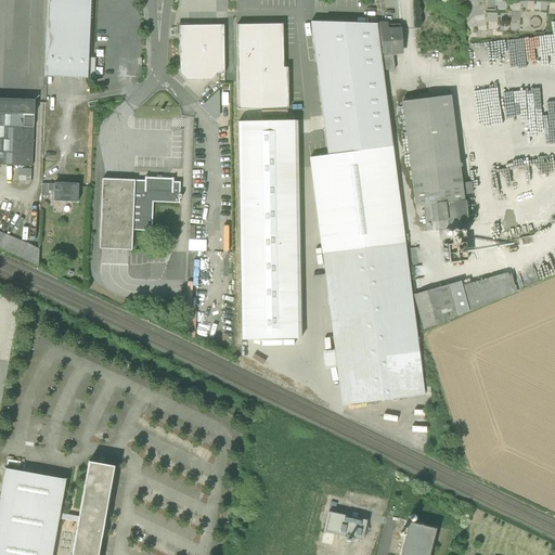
[(95,59),(89,59),(90,0),(47,0),(44,77),(88,79),(94,79),(95,59)]
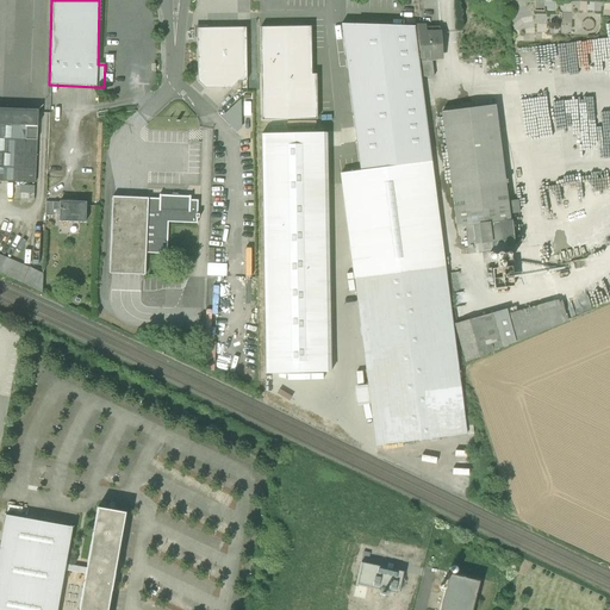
[(431,162),(421,79),(418,63),(415,27),(342,25),(361,172),(431,162)]
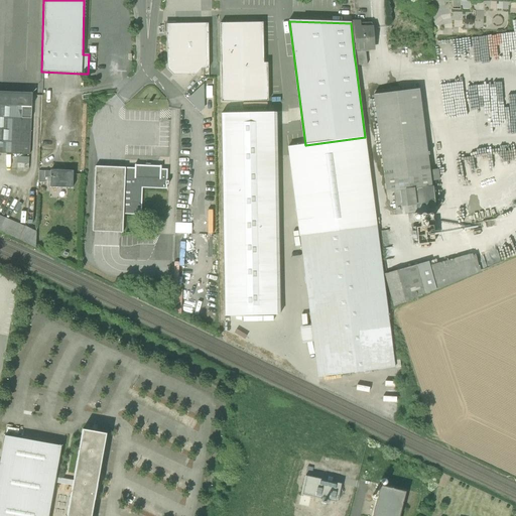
[(220,24),(222,102),(268,102),(268,63),(264,63),(263,23),(220,24)]
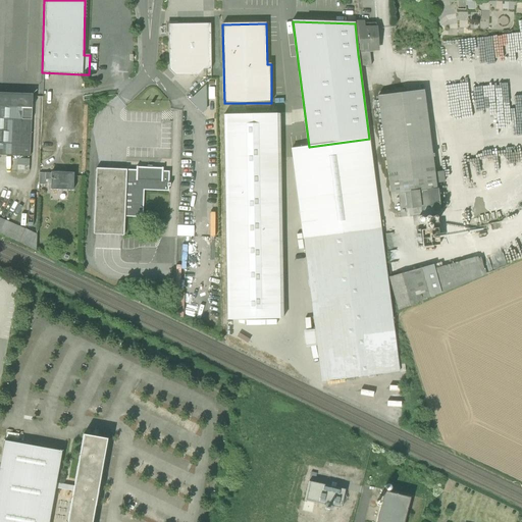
[(357,23),(360,51),(378,49),(376,24),(376,23),(357,23)]
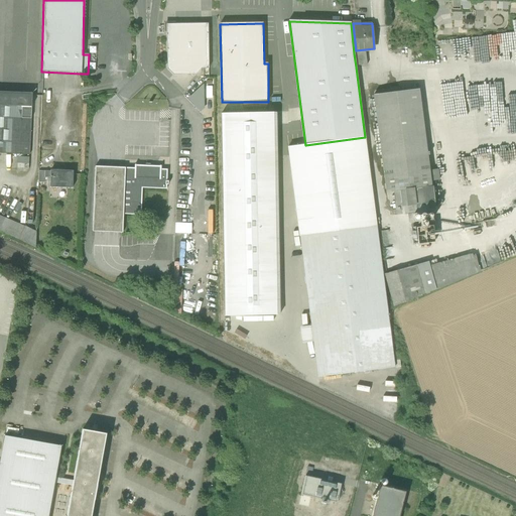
[(208,24),(166,24),(167,70),(173,76),(196,75),(201,69),(209,69),(208,24)]
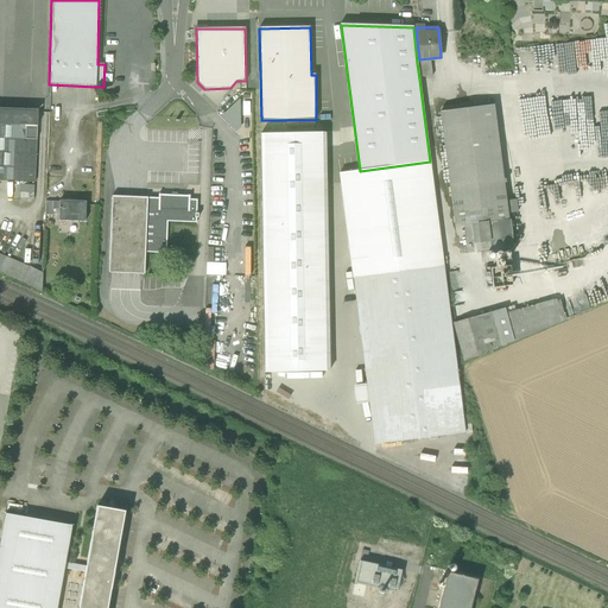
[(431,62),(417,63),(419,78),(432,77),(431,62)]
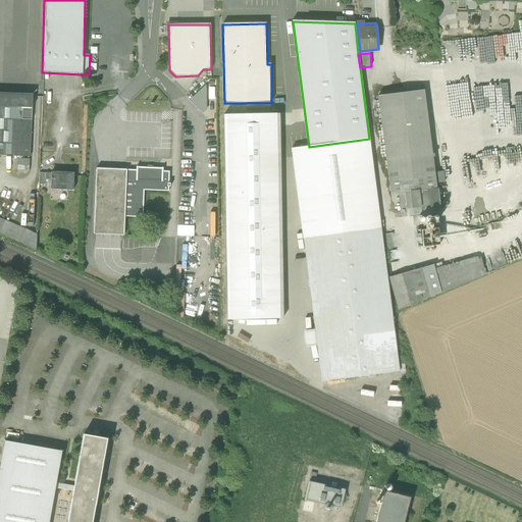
[(205,87),(191,101),(203,113),(206,110),(205,87)]
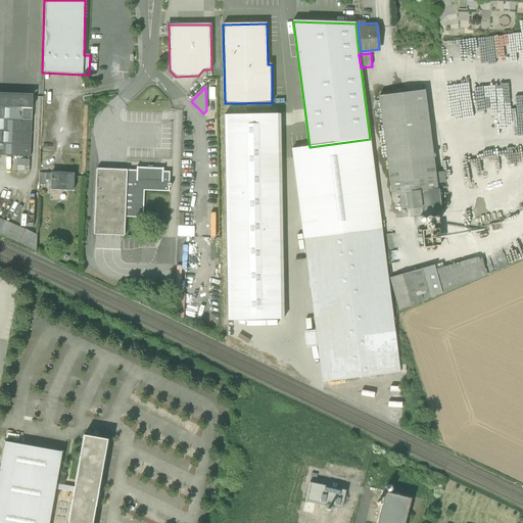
[(399,194),(402,219),(414,217),(425,216),(437,214),(441,214),(439,190),(434,151),(432,151),(424,91),(379,97),(391,196),(399,194)]
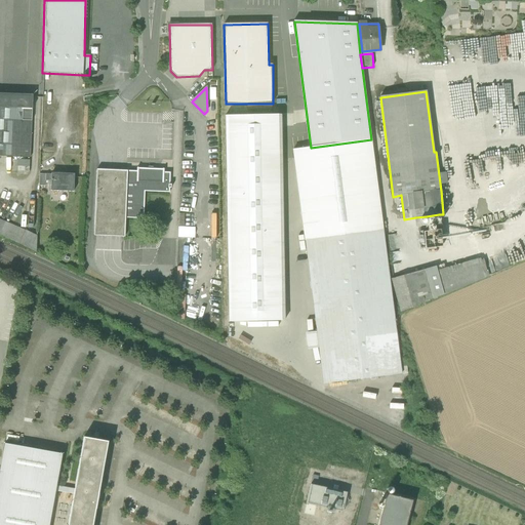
[(23,95),(0,93),(0,108),(22,109),(23,95)]
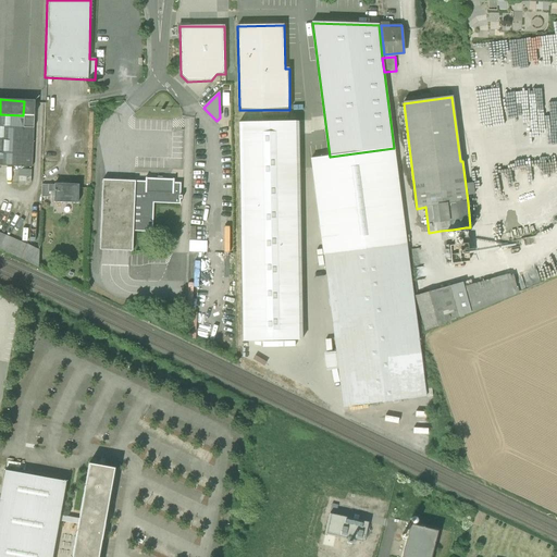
[(24,101),(23,115),(34,115),(35,101),(24,101)]
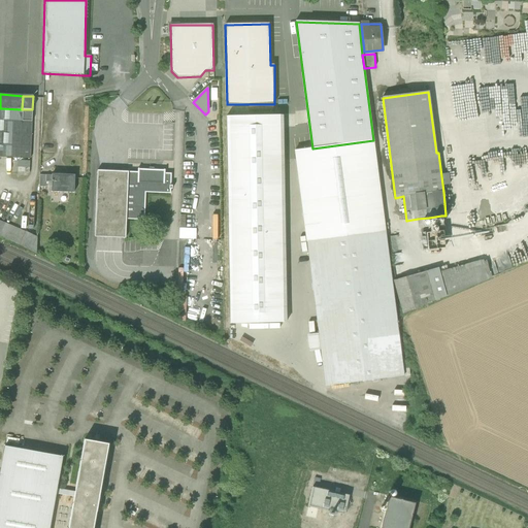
[(22,109),(0,108),(0,157),(30,159),(32,109),(22,109)]
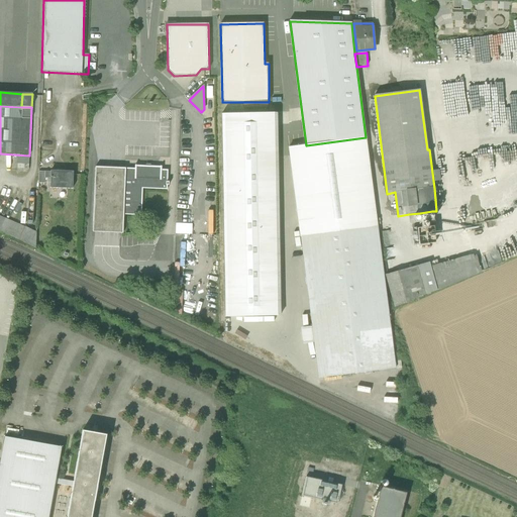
[(222,115),(225,317),(280,316),(277,114),(222,115)]
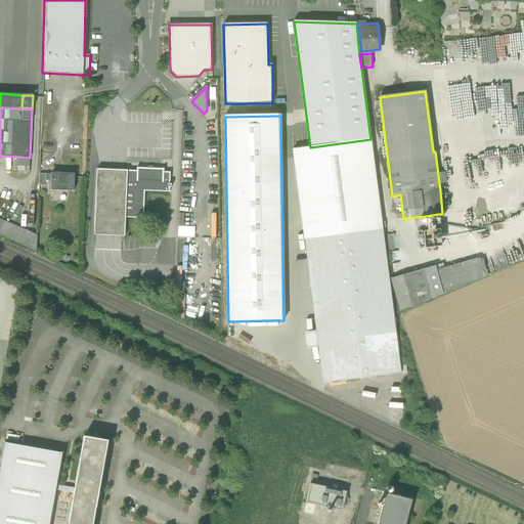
[(401,374),(370,139),(310,147),(293,149),(316,335),(306,336),(307,346),(318,345),(322,384),(401,374)]
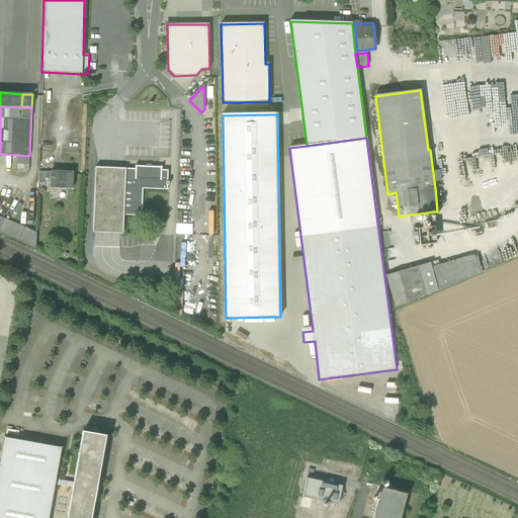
[(136,169),(126,169),(124,216),(142,217),(143,189),(168,190),(168,186),(169,186),(169,182),(168,182),(168,171),(162,170),(162,167),(161,167),(137,166),(136,166),(136,169)]
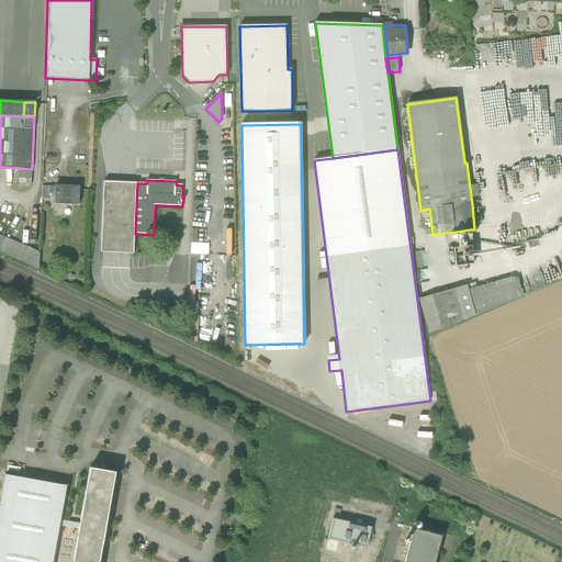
[(134,254),(135,234),(137,183),(104,182),(101,253),(134,254)]
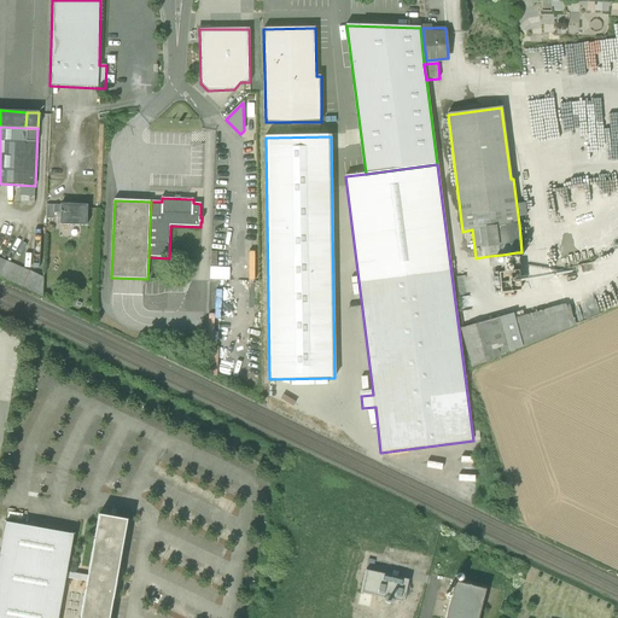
[(60,225),(87,226),(87,205),(60,204),(60,205),(60,213),(60,225)]
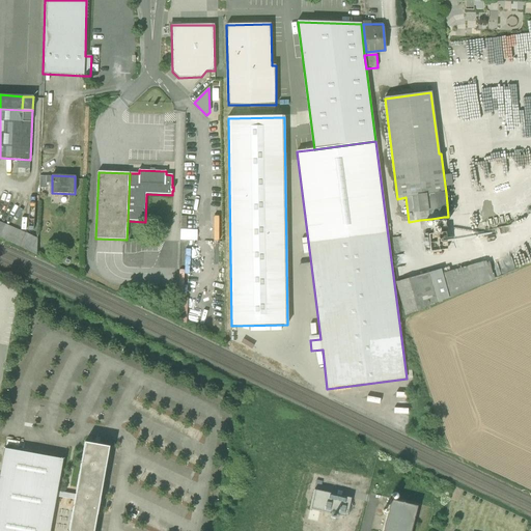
[(39,188),(46,189),(46,183),(52,183),(52,176),(40,176),(39,188)]
